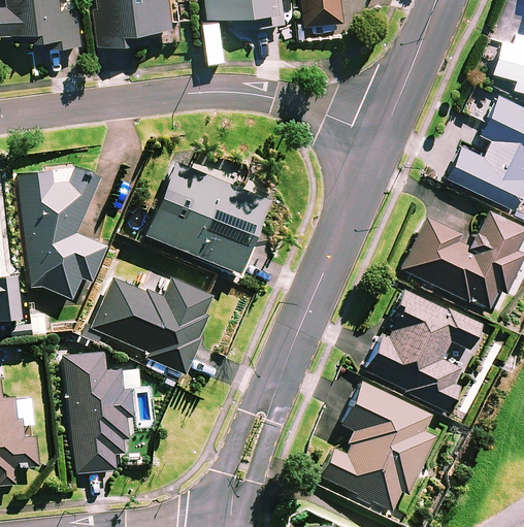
[(10,0),(11,6),(0,6),(0,34),(17,34),(17,41),(52,39),(52,46),(83,44),(80,7),(63,8),(62,0),(10,0)]
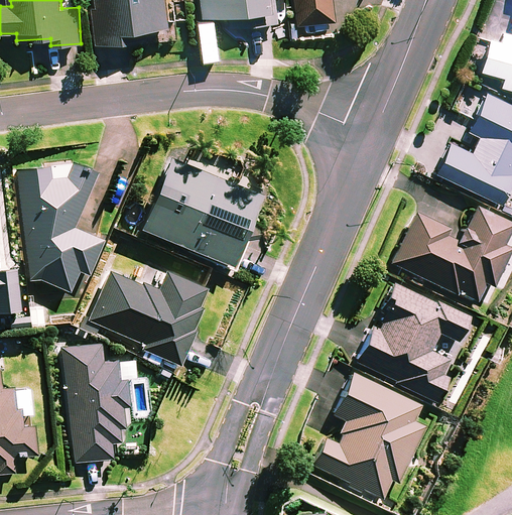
[(96,0),(102,44),(148,38),(147,29),(171,26),(167,0),(96,0)]
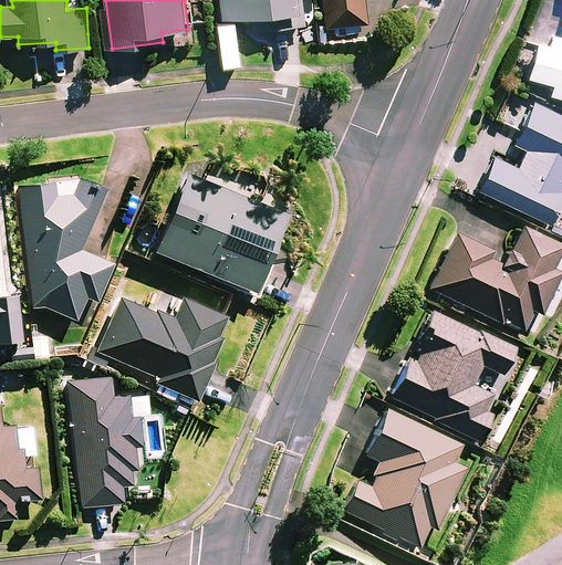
[(225,0),(227,19),(260,16),(261,29),(306,23),(303,0),(225,0)]
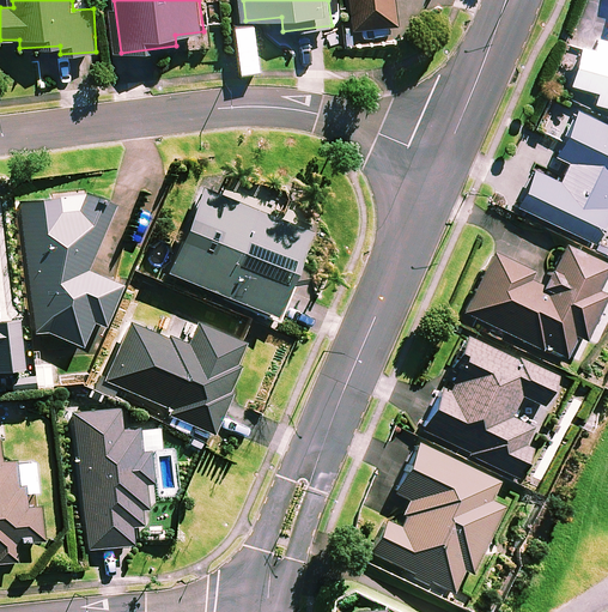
[(402,23),(397,0),(354,0),(359,29),(402,23)]
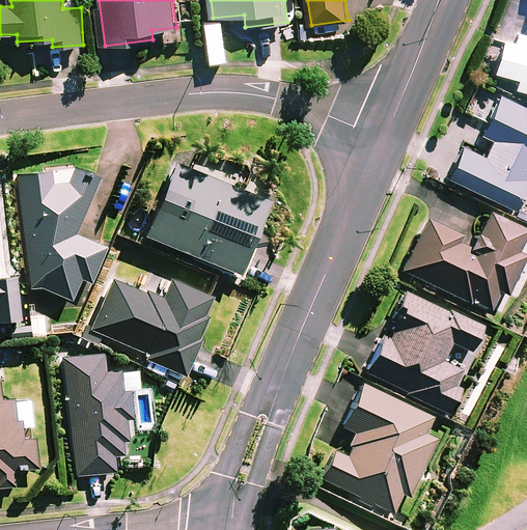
[(521,31),(518,43),(507,39),(499,72),(522,78),(519,88),(526,89),(526,33),(521,31)]
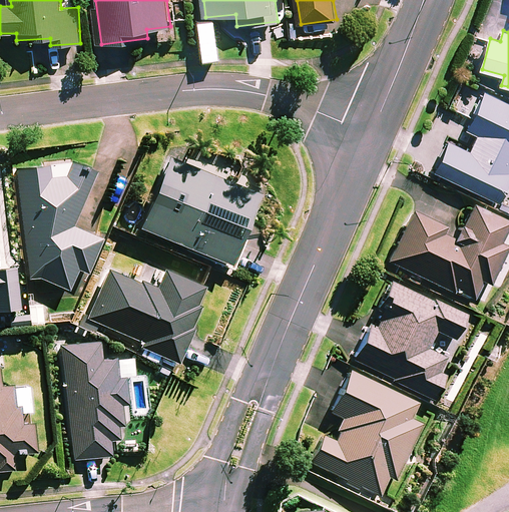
[(508,102),(486,92),(469,129),(480,134),(472,151),(451,141),(435,174),(499,204),(508,184),(508,102)]
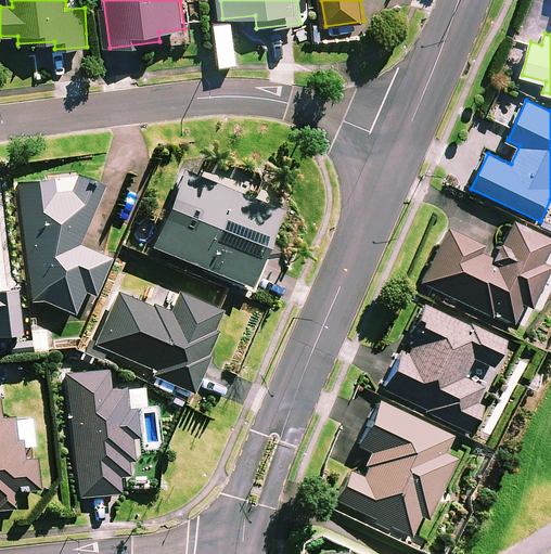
[(283,210),(256,200),(225,187),(187,171),(156,248),(253,287),(283,210)]
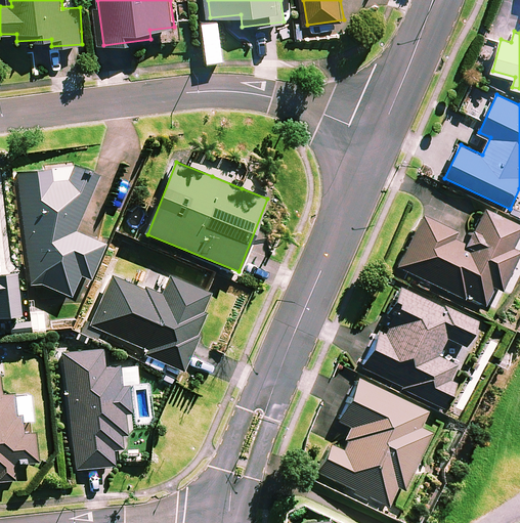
[(102,174),(78,164),(72,179),(54,181),(53,170),(23,174),(35,285),(42,284),(74,296),(82,275),(91,279),(105,244),(79,232),(102,174)]
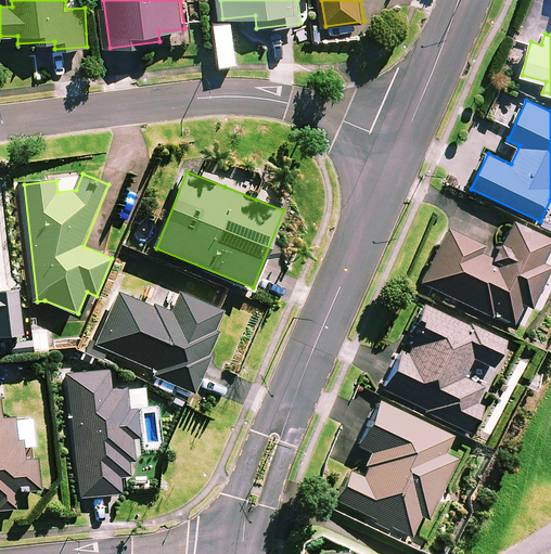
[(500,240),(490,259),(481,255),(485,246),(449,230),(424,283),(514,326),(524,305),(532,309),(550,270),(550,268),(542,265),(550,249),(550,239),(513,221),(504,241),(500,240)]
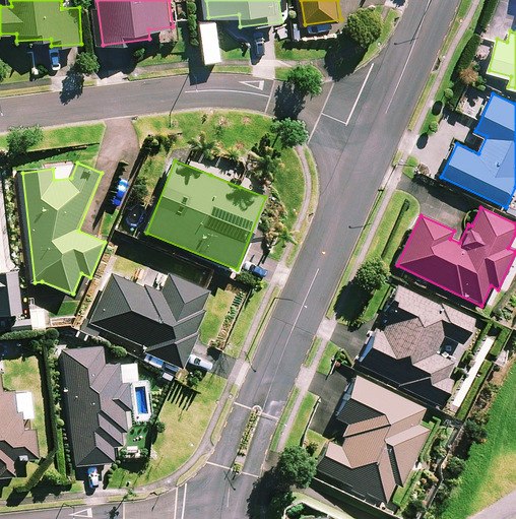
[(211,290),(153,266),(145,286),(115,273),(93,324),(146,346),(144,351),(184,368),(205,317),(201,315),(211,290)]
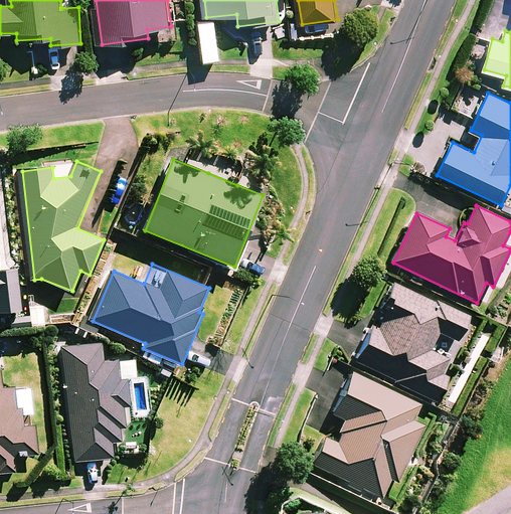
[(0,271),(0,312),(21,310),(16,270),(0,271)]
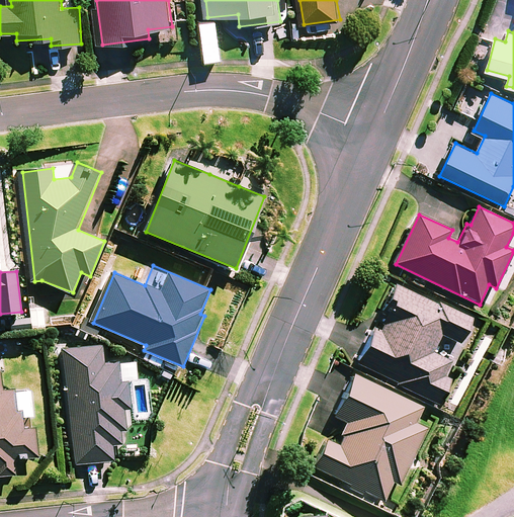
[(472,320),(400,283),(359,363),(439,404),(451,379),(444,376),(452,361),(434,351),(443,334),(459,343),(472,320)]
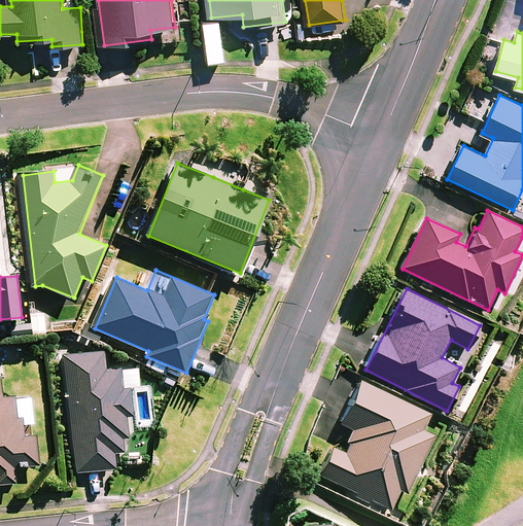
[(132,431),(141,411),(144,411),(139,365),(109,369),(107,348),(67,352),(80,474),(117,469),(116,454),(129,453),(127,436),(132,435),(132,431)]
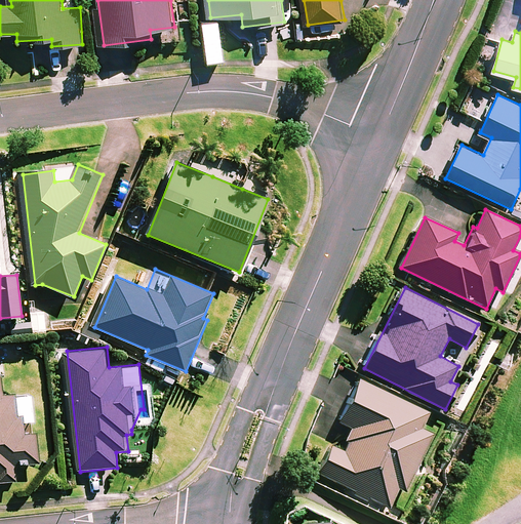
[(0,482),(17,481),(15,466),(41,462),(37,432),(26,433),(22,395),(5,396),(3,376),(0,376),(0,482)]
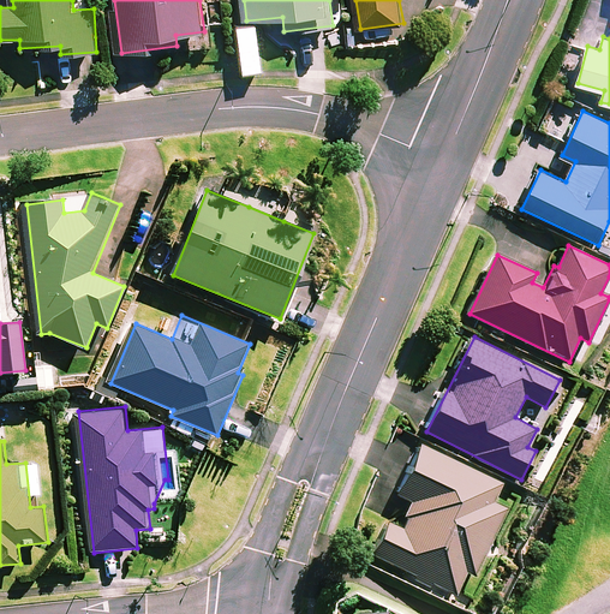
[(502,483),(423,445),(399,494),(416,501),(401,530),(388,524),(374,554),(456,594),(467,572),(474,576),(507,511),(492,504),(502,483)]
